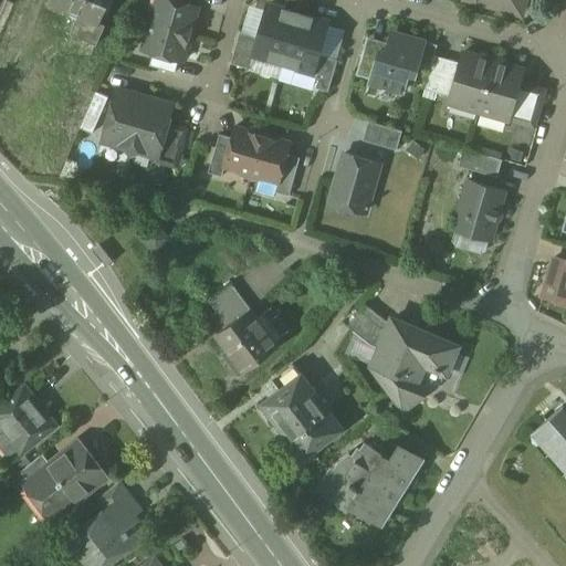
[(108,0),(50,0),(50,2),(79,14),(71,34),(96,45),(105,25),(100,23),(108,0)]
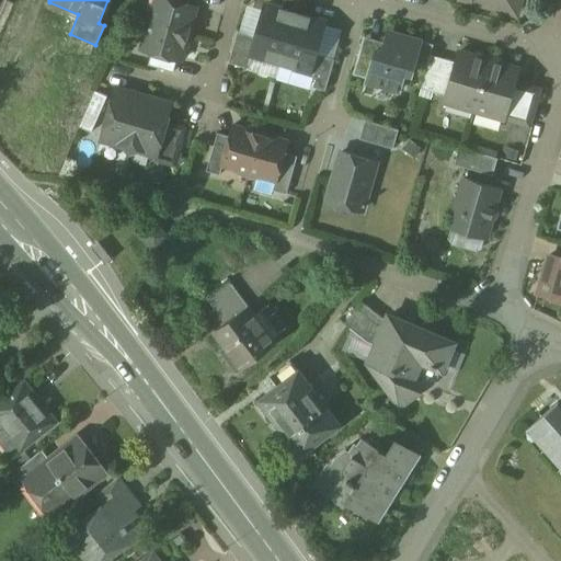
[(174,0),(173,0),(155,0),(149,23),(190,34),(197,7),(174,0)]
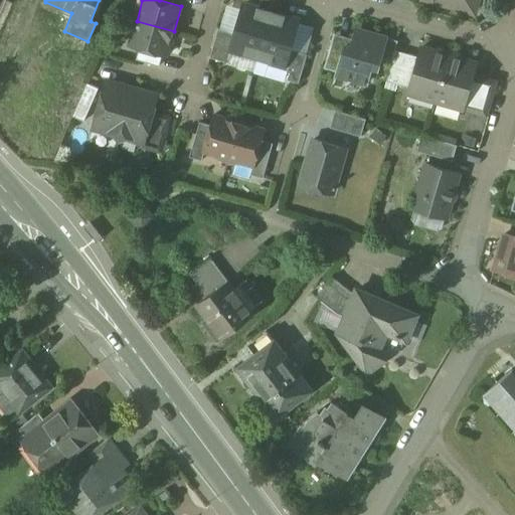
[(428,0),(474,13),(478,0),(428,0)]
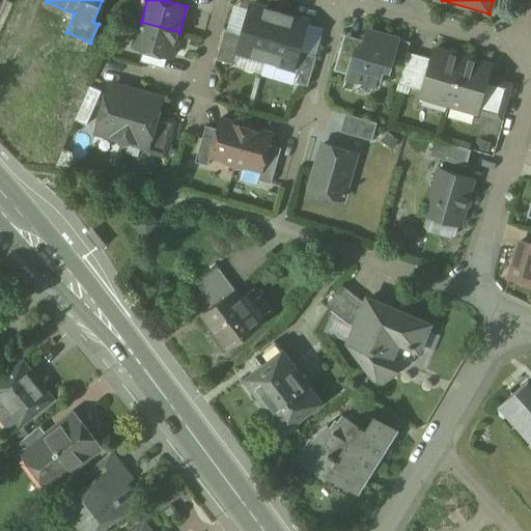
[(280,12),(252,5),(243,35),(239,52),(266,60),(280,12)]
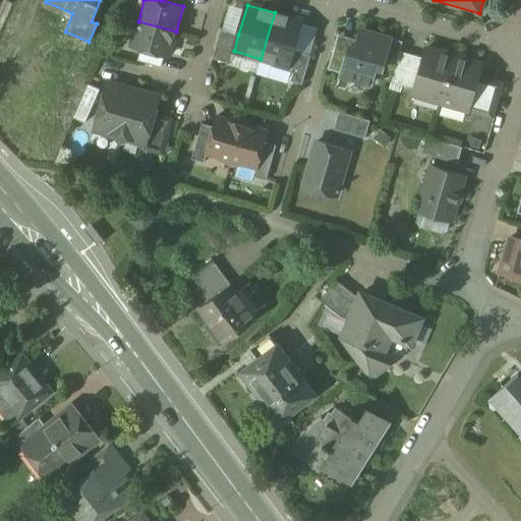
[(302,20),(275,12),(261,59),(288,67),(293,50),(302,20)]
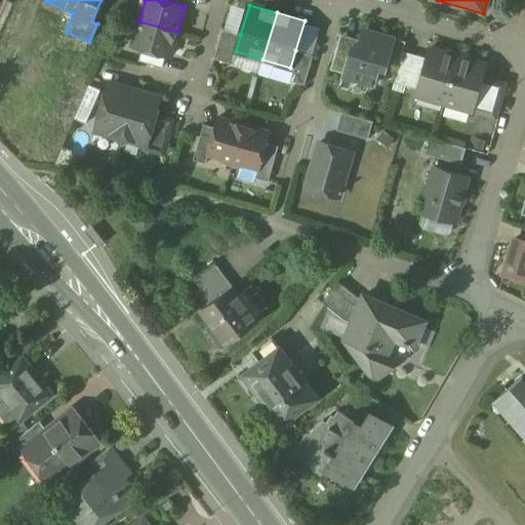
[(177,32),(139,22),(132,46),(142,49),(166,56),(169,57),(177,32)]
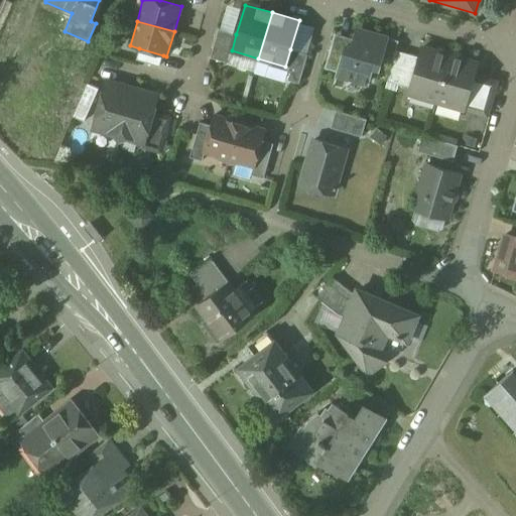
[(219,29),(211,58),(228,63),(232,50),(236,34),(219,29)]
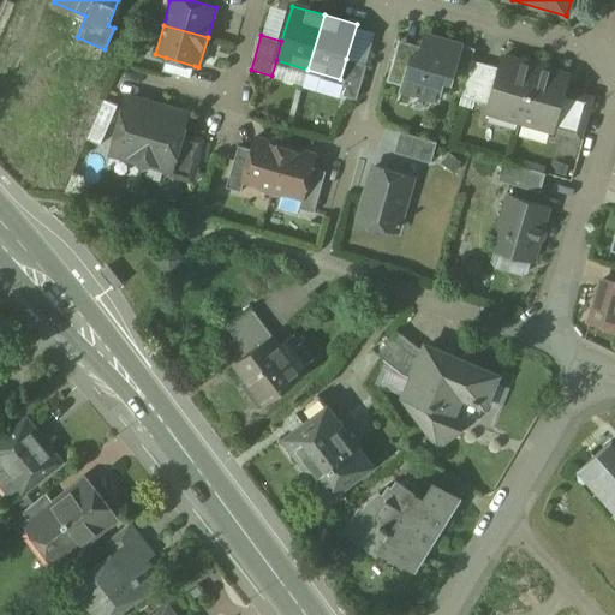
[(461,45),(435,37),(433,42),(425,40),(421,57),(413,54),(405,84),(404,84),(402,90),(437,101),(443,78),(451,81),(454,69),(461,47),(461,45)]
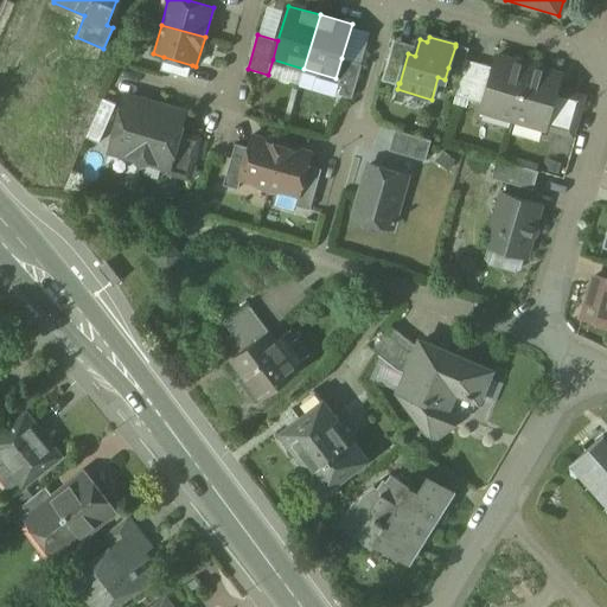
[(468,50),(455,46),(448,68),(462,71),(466,59),(468,50)]
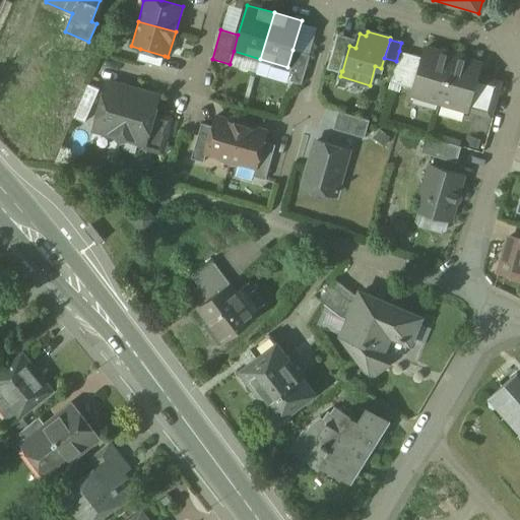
[(337,43),(330,68),(341,71),(342,71),(349,46),(337,43)]
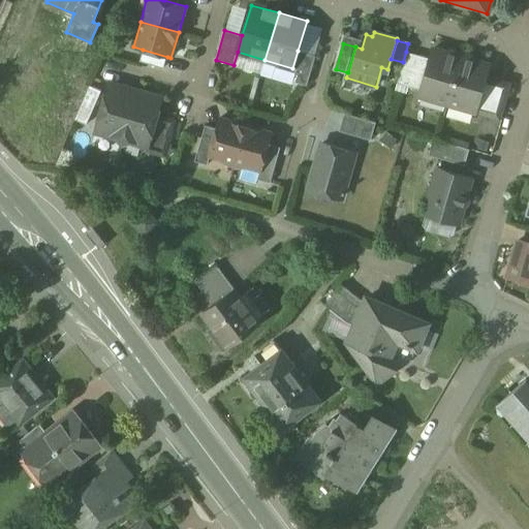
[(461,57),(434,49),(431,59),(422,91),(419,96),(447,104),(461,57)]
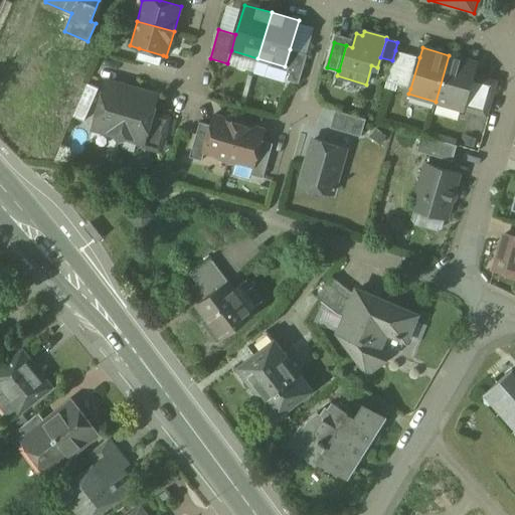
[(163,55),(139,48),(136,60),(159,67),(163,55)]
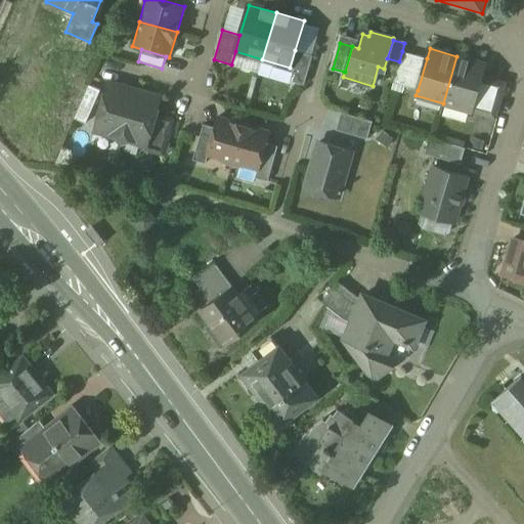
[(312,55),(295,50),(290,68),(294,69),(291,81),(304,85),(312,55)]
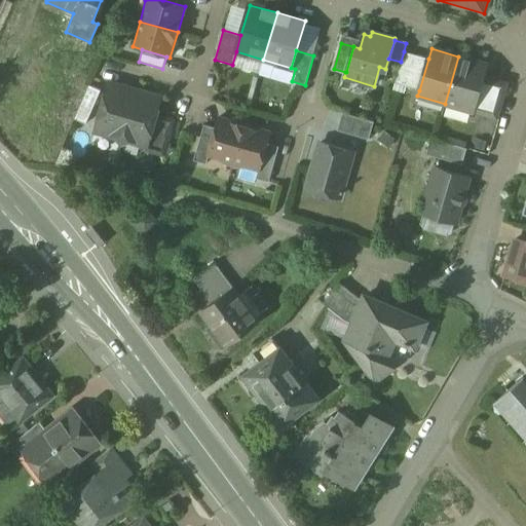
[(428,59),(404,51),(401,62),(395,83),(419,90),(428,59)]
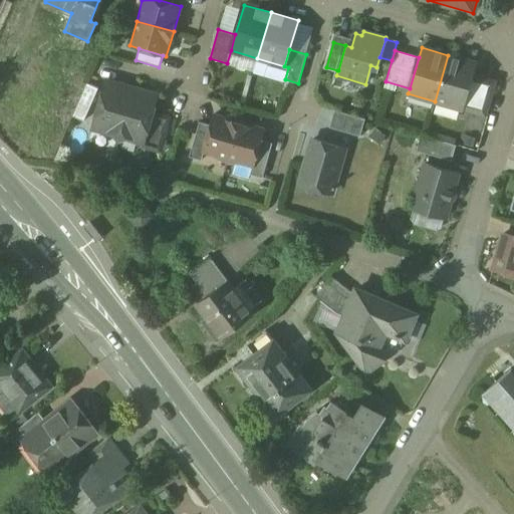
[(475,63),(448,55),(435,101),(462,109),(472,74),(475,63)]
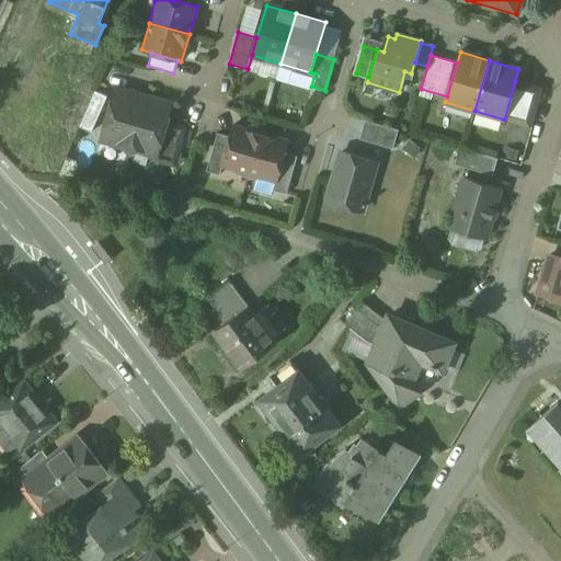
[(541,89),(515,81),(504,119),(530,127),(541,89)]
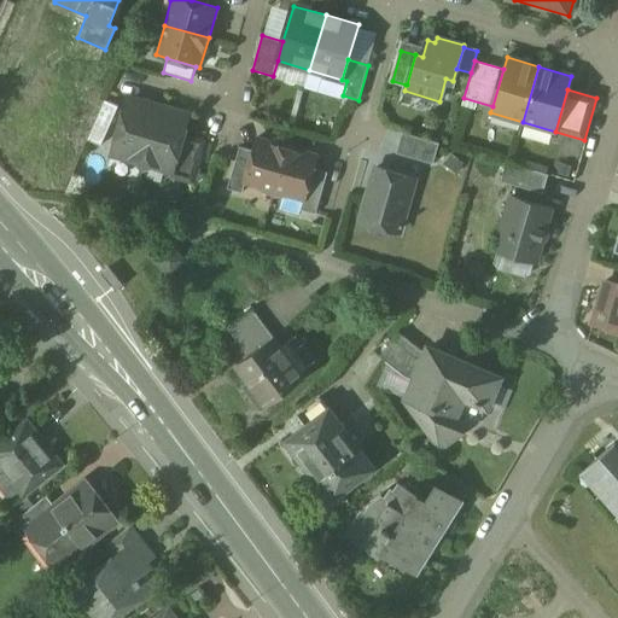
[(161,108),(128,99),(112,155),(145,164),(161,108)]
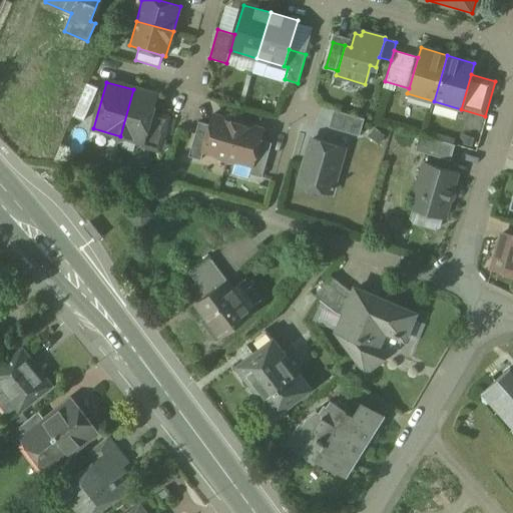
[(87,84),(72,116),(84,122),(98,89),(87,84)]
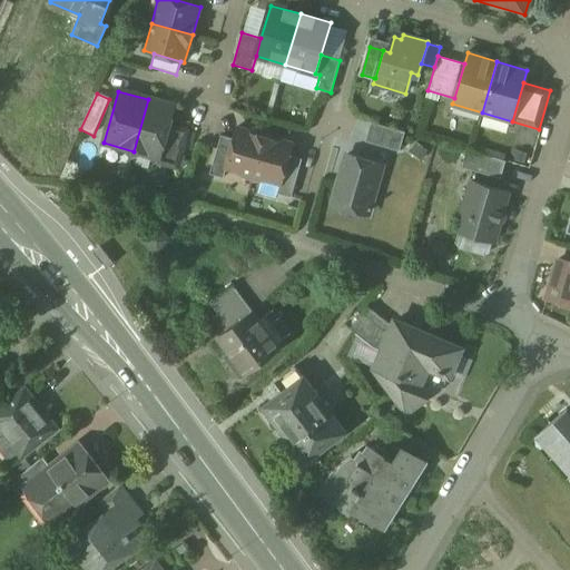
[(174,107),(148,99),(134,151),(159,159),(169,125),(174,107)]
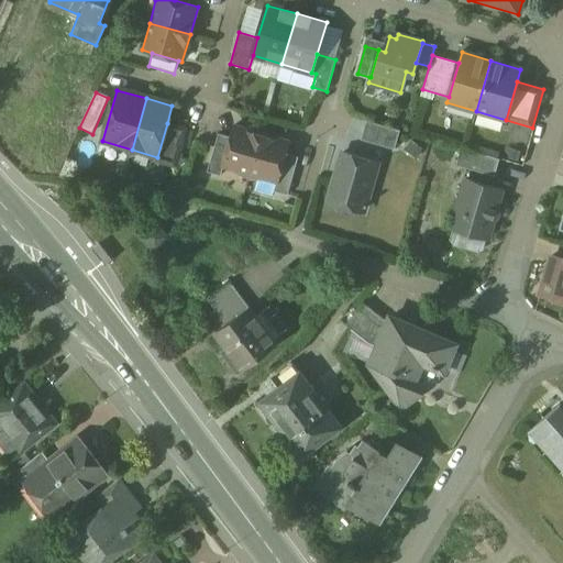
[(400,131),(366,121),(361,140),(395,150),(400,131)]
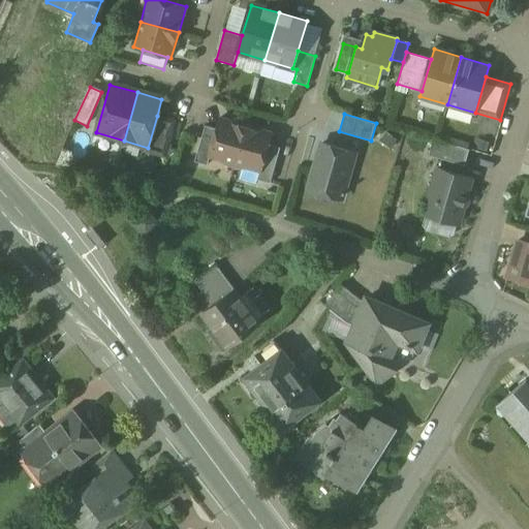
[(175,121),(157,116),(148,148),(151,153),(164,157),(175,121)]
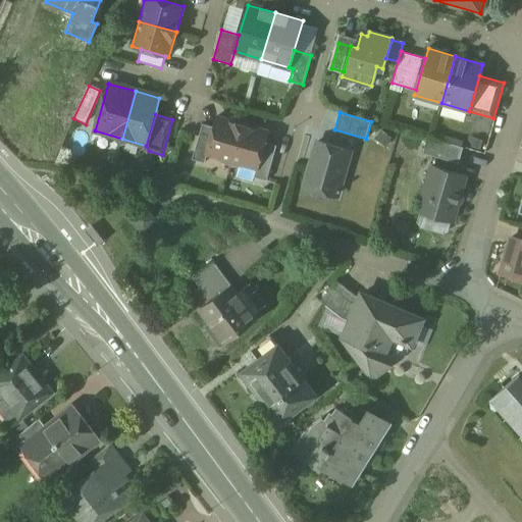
[(243,124),(217,117),(214,127),(207,154),(207,155),(232,162),(243,124)]
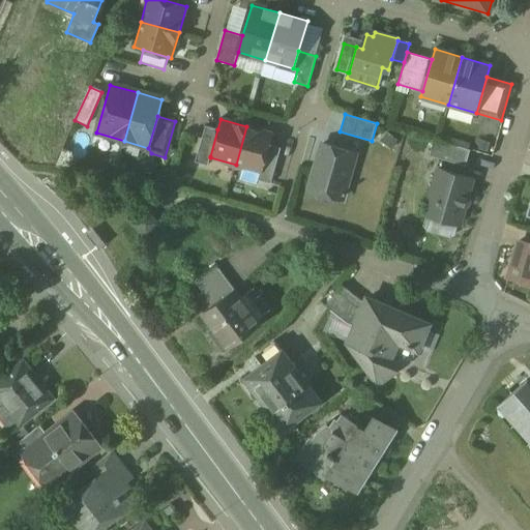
[(217,129),(205,126),(196,163),(208,166),(210,157),(210,156),(217,129)]
